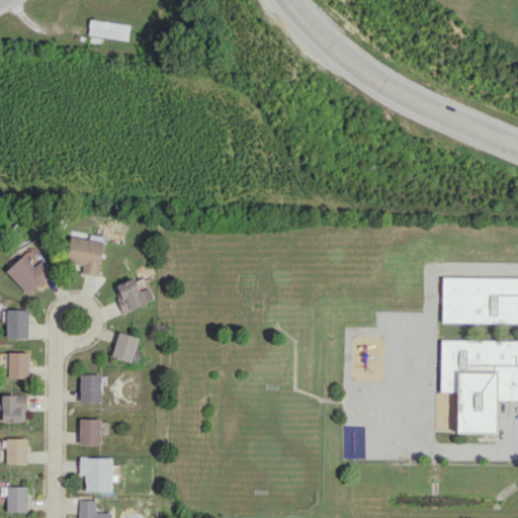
[(128,39),(130,23),(90,19),(88,35),(128,39)]
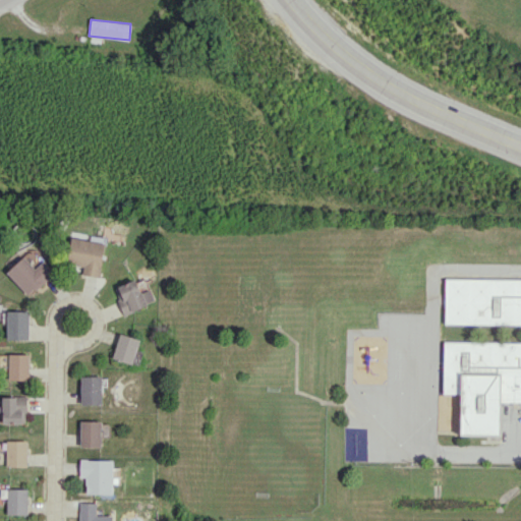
[(83,267),(82,275),(99,277),(106,238),(93,236),(92,240),(72,237),(67,264),(83,267)]
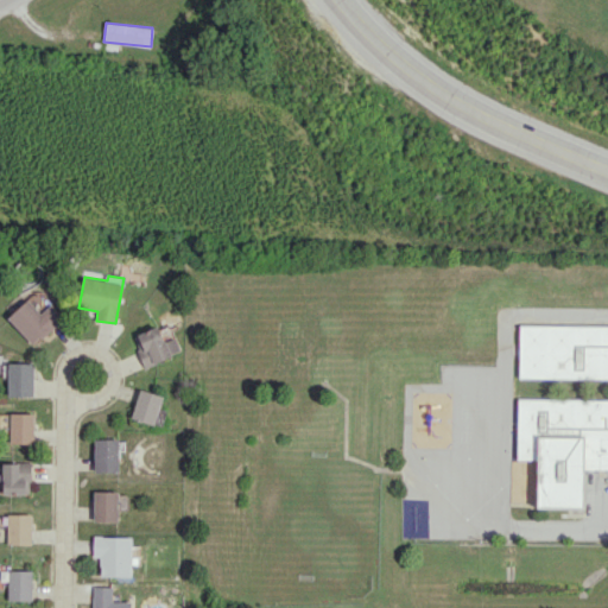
[(43,311),(50,299),(37,290),(29,302),(43,311)]
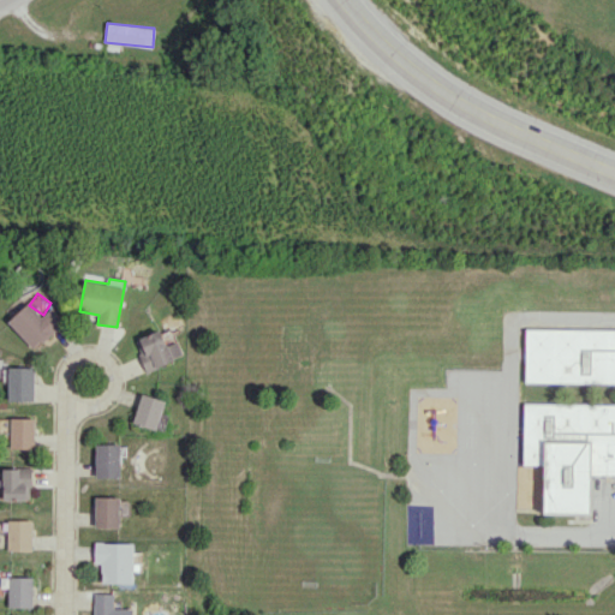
[(52,308),(41,317),(28,303),(9,321),(35,350),(66,322),(52,308)]
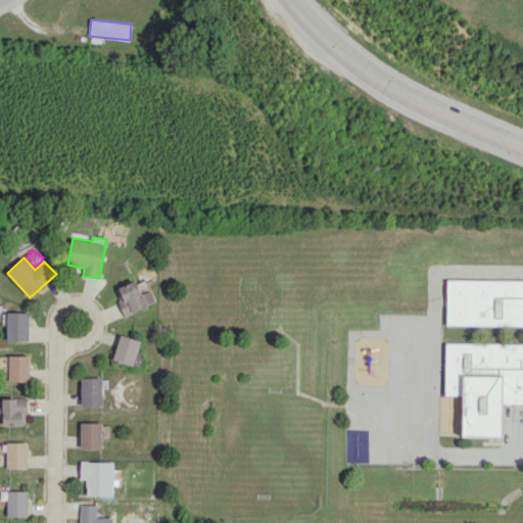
[(149,290),(142,293),(136,280),(113,290),(126,316),(155,302),(149,290)]
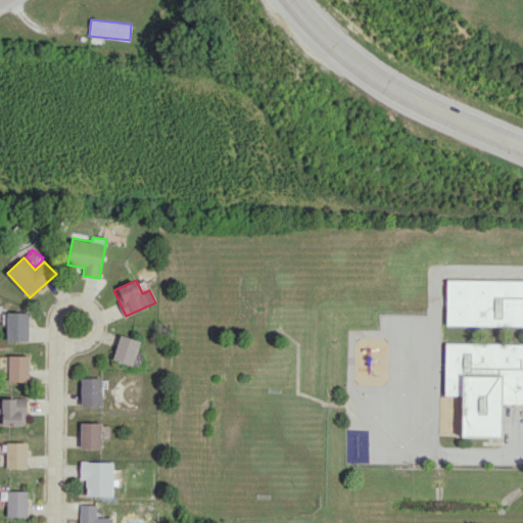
[(446,281),(522,281),(522,406),(504,406),(504,437),(461,437),(461,395),(442,395),(442,342),(522,342),(522,324),(446,324),(446,281)]
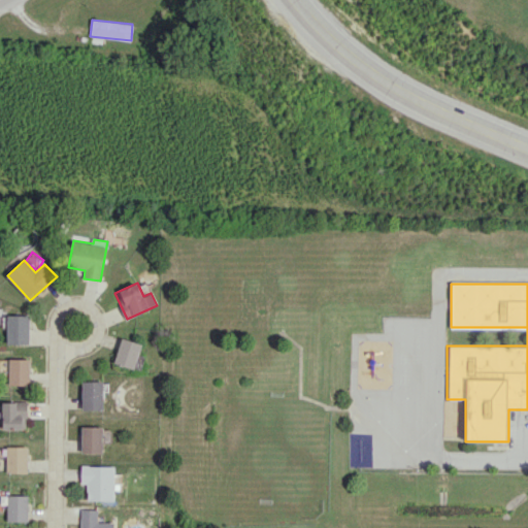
[(29,315),(7,316),(7,344),(30,343),(29,315)]
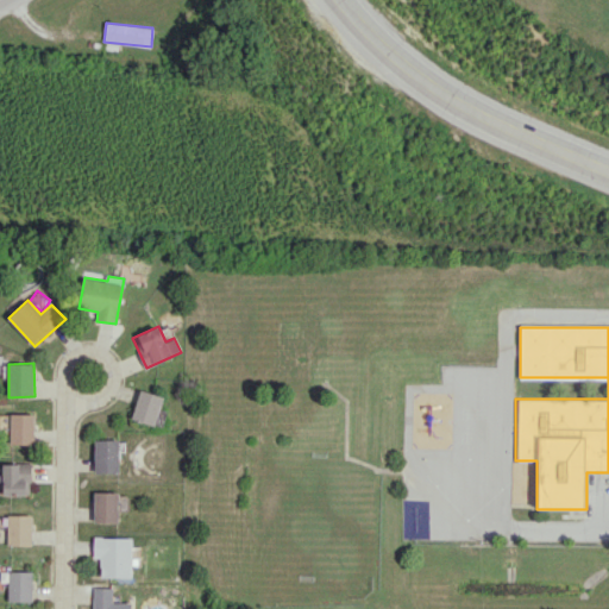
[(155,425),(163,396),(140,389),(131,419),(155,425)]
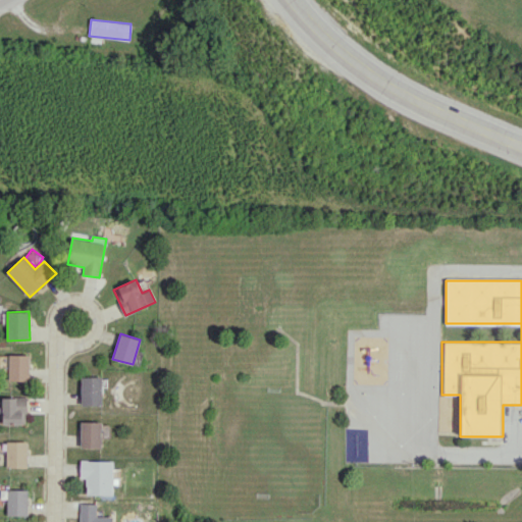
[(30,355),(9,355),(8,380),(29,381),(30,355)]
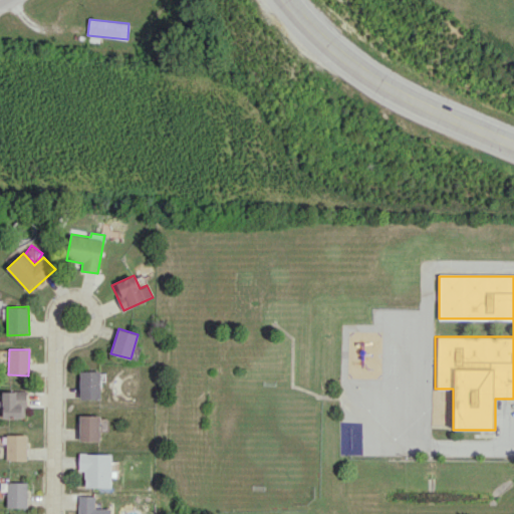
[(100,371),(80,370),(79,399),(100,399),(100,371)]
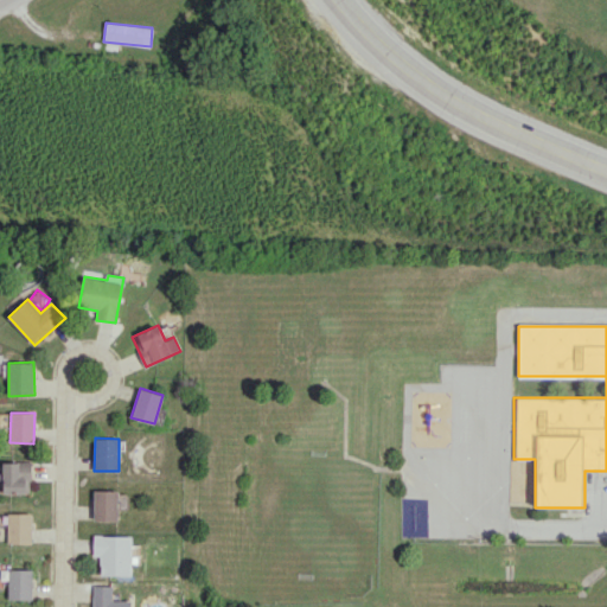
[(2,461),(2,493),(31,493),(31,462),(2,461)]
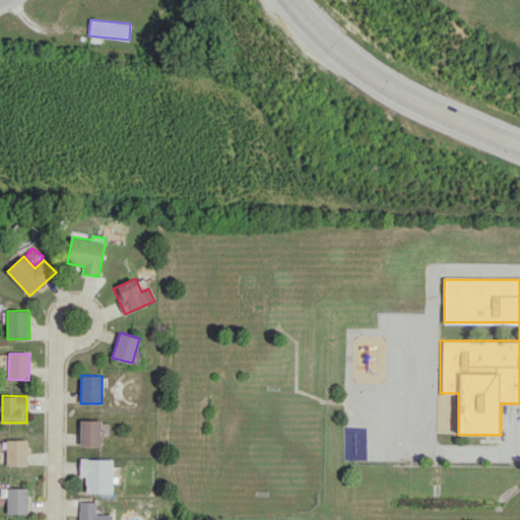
[(80,446),(101,446),(102,420),(80,419),(80,446)]
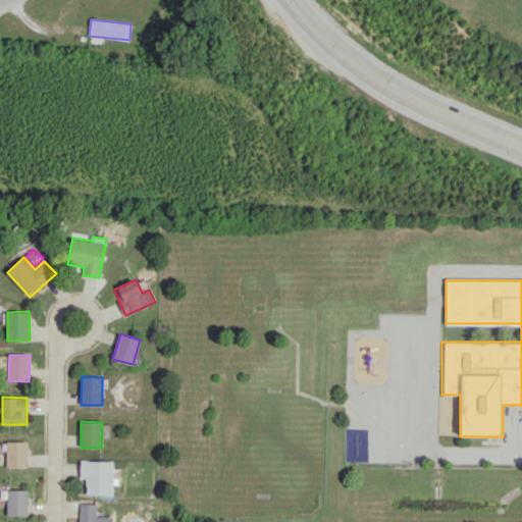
[(27,441),(7,441),(7,467),(28,467),(27,441)]
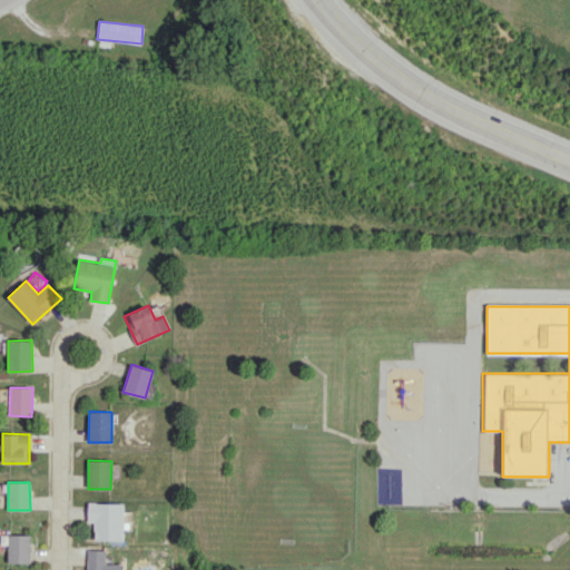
[(95,540),(124,540),(123,502),(87,503),(88,522),(94,522),(95,540)]
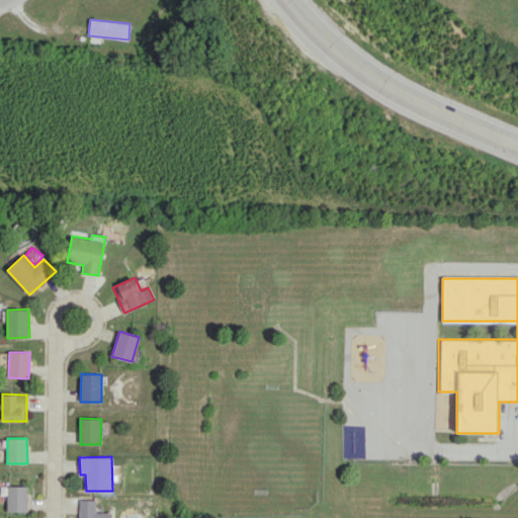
[(7,512),(28,511),(27,486),(7,486),(7,512)]
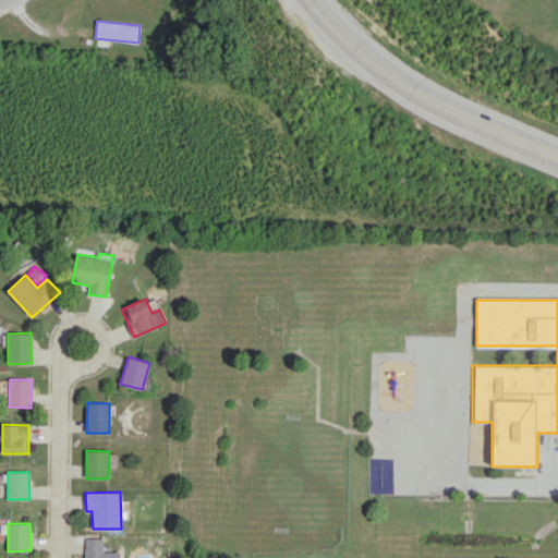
[(120,557),(121,552),(102,552),(102,538),(87,538),(86,557),(120,557)]
